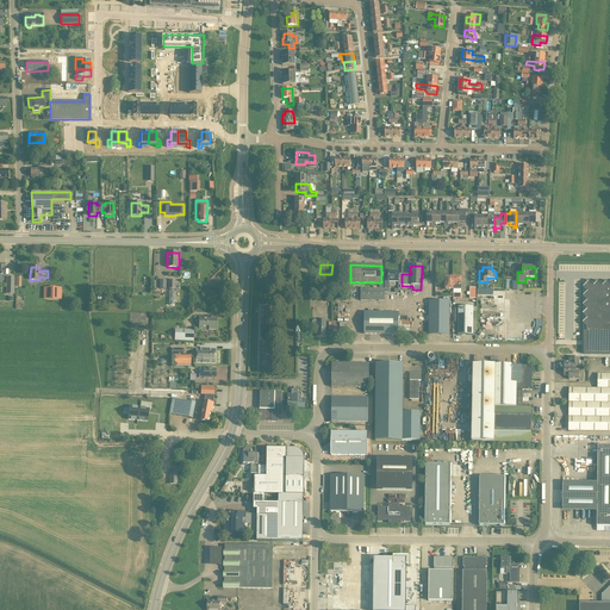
[(385,278),(385,291),(388,291),(390,291),(390,282),(399,282),(399,285),(402,286),(402,274),(399,274),(399,273),(388,272),(388,278),(385,278)]
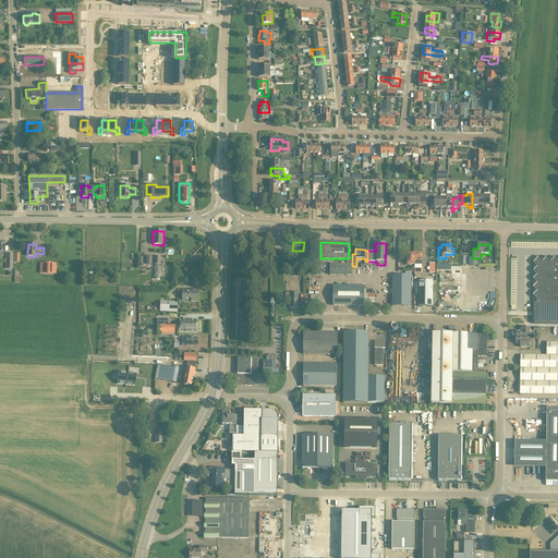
[(536,291),(533,295),(536,300),(536,303),(534,303),(534,314),(534,324),(557,324),(557,259),(555,257),(552,261),(547,257),(543,261),(538,257),(533,263),(536,267),(533,271),(536,275),(533,279),(536,283),(533,287),(536,291)]
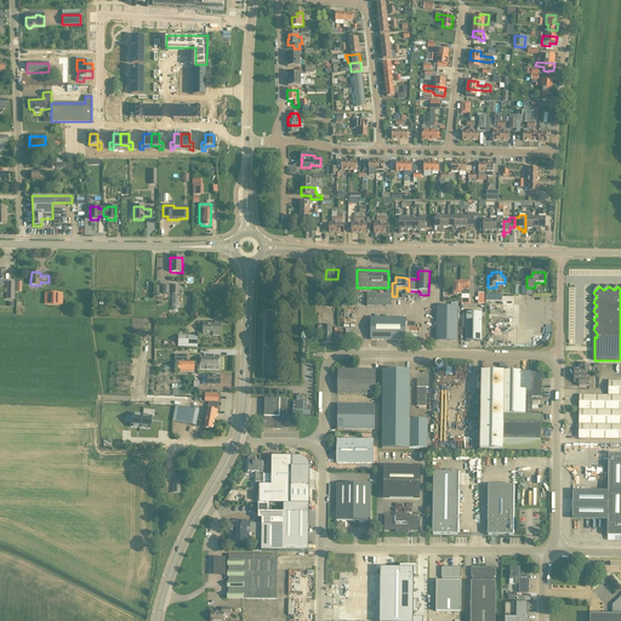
[(58,302),(62,302),(62,294),(56,294),(51,294),(45,294),(45,301),(50,301),(50,303),(58,305),(58,302)]
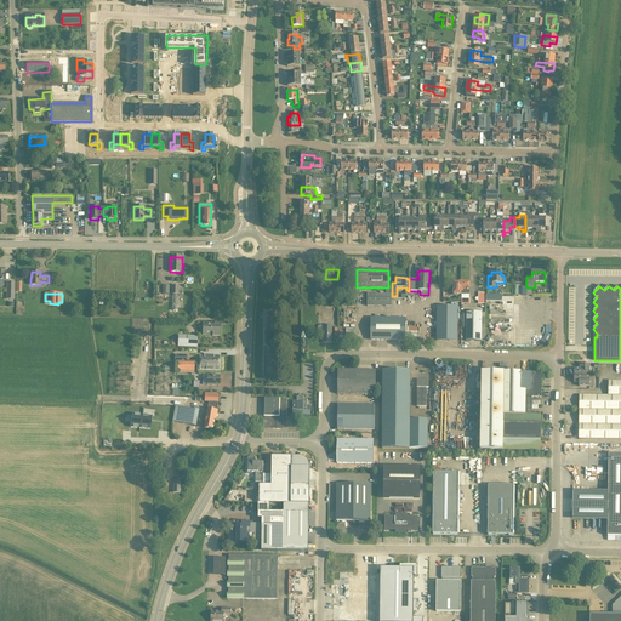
[(514,329),(514,295),(486,295),(485,305),(489,305),(489,329),(514,329)]
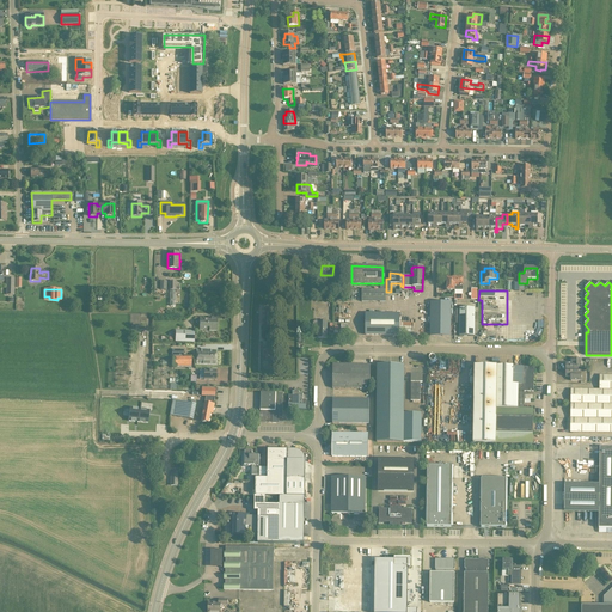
[(386,292),(362,292),(362,303),(386,303),(386,294),(390,294),(390,292),(386,292)]
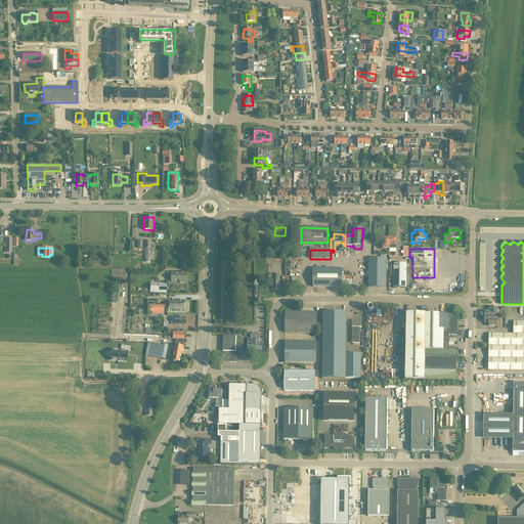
[(368,259),(368,288),(386,288),(386,259),(368,259)]
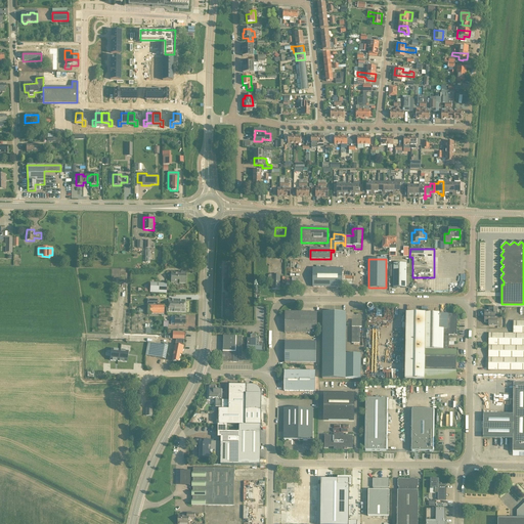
[(394,263),(393,288),(406,288),(406,264),(394,263)]
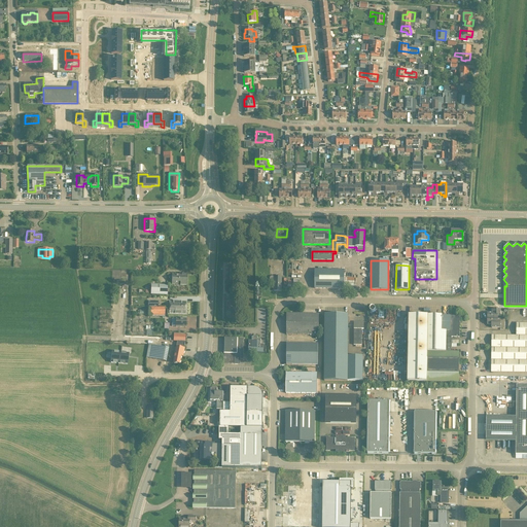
[(344,289),(344,271),(315,270),(315,289),(344,289)]
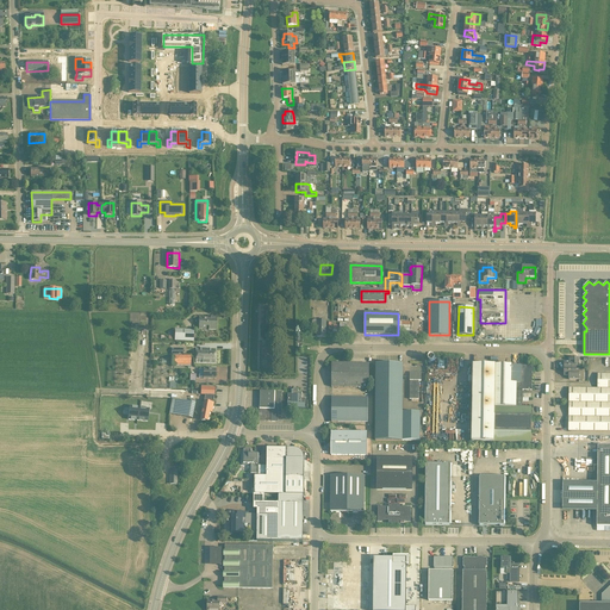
[(209,327),(209,330),(216,330),(217,318),(215,318),(215,317),(210,316),(210,318),(199,317),(199,329),(206,329),(206,327),(209,327)]
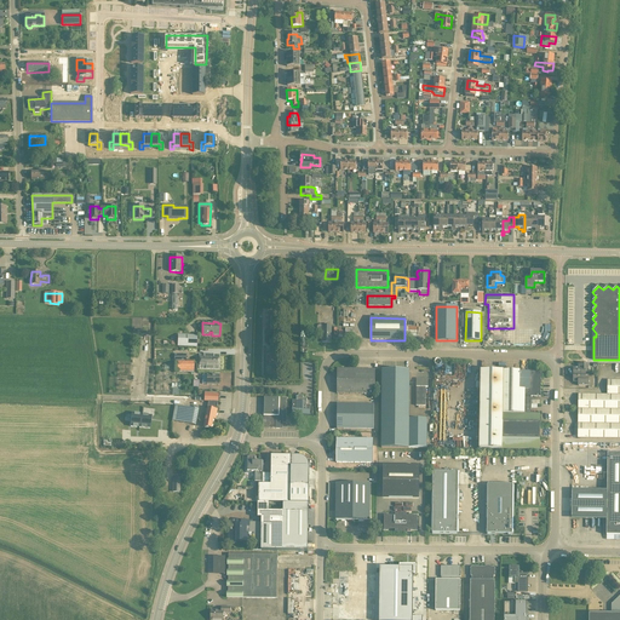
[(178,334),(178,346),(196,348),(197,336),(178,334)]
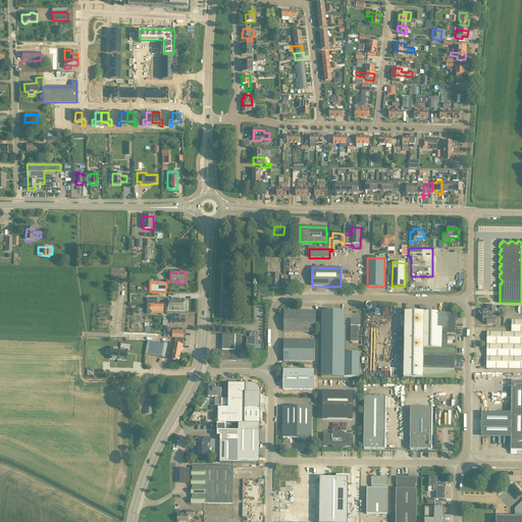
[(179,311),(184,311),(185,299),(179,299),(168,299),(167,310),(173,310),(173,311),(179,311)]
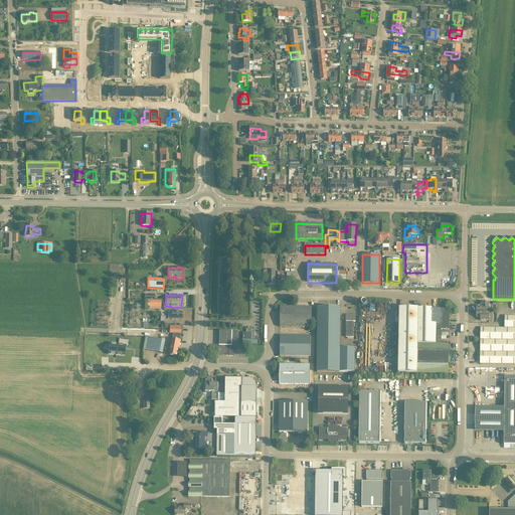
[(145,300),(145,308),(161,309),(161,301),(150,300),(145,300)]
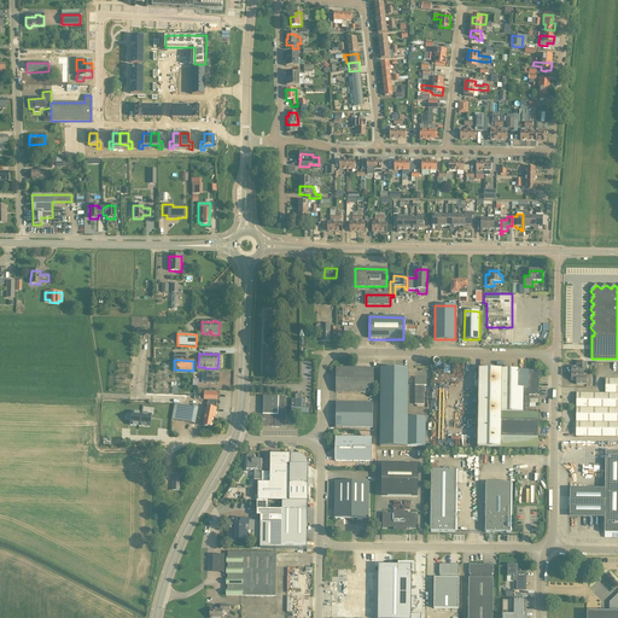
[(571,367),(571,374),(583,374),(583,371),(587,371),(587,363),(576,363),(576,367),(571,367)]
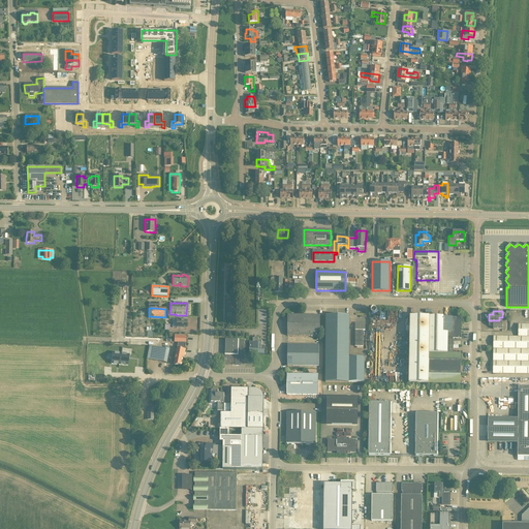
[(288,315),(287,336),(319,337),(320,316),(288,315)]
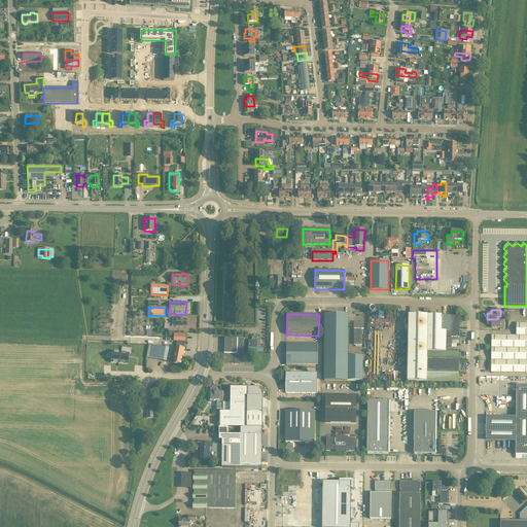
[(363,356),(361,356),(348,356),(348,315),(325,315),(324,381),(362,381),(363,356)]
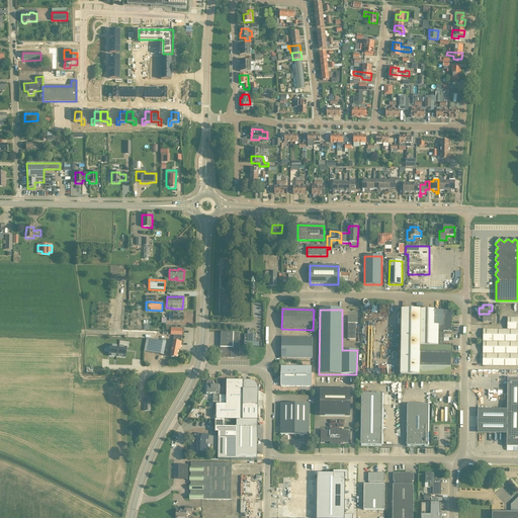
[(434,311),(418,311),(402,310),(401,375),(451,376),(451,346),(443,346),(443,332),(451,332),(452,311),(442,311),(442,325),(438,325),(439,326),(434,326),(434,311)]
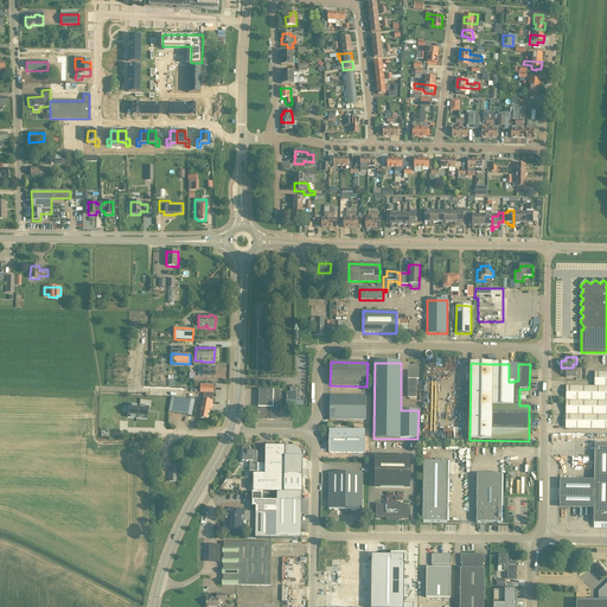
[(203,370),(198,370),(198,376),(202,376),(202,377),(215,377),(215,368),(203,366),(203,370)]
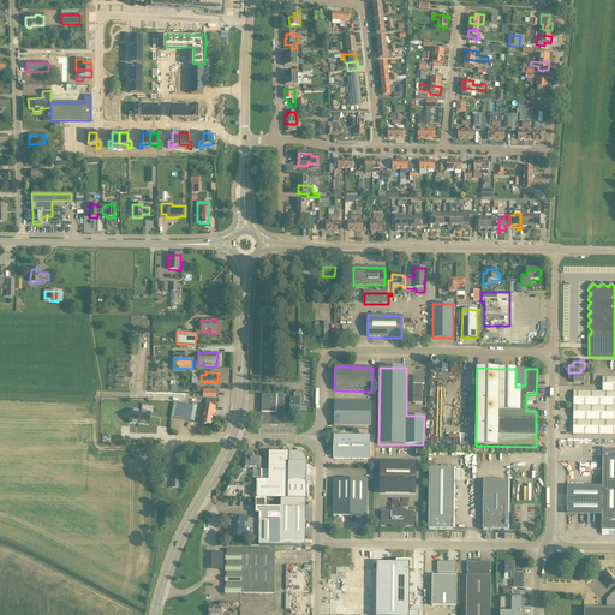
[(580,372),(568,372),(568,380),(574,380),(574,383),(584,383),(584,376),(580,376),(580,372)]
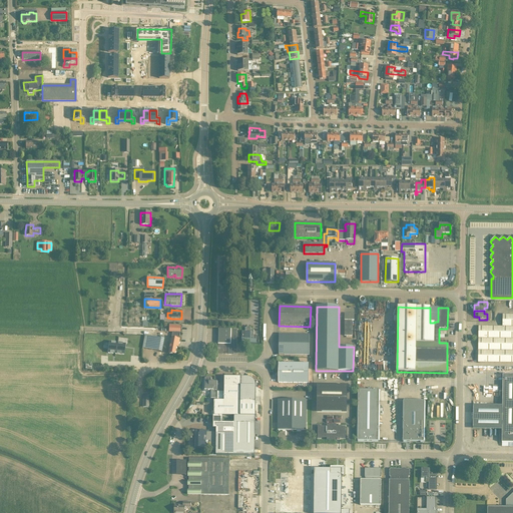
[(354,314),(345,314),(345,321),(345,336),(352,336),(352,321),(354,321),(354,314)]
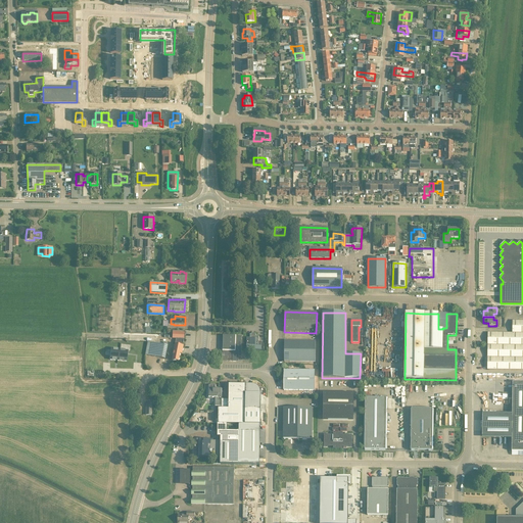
[(522,321),(513,321),(513,333),(522,333),(522,321)]
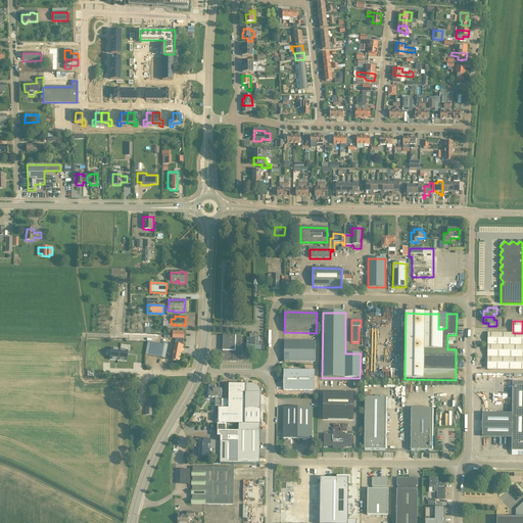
[(176,338),(172,360),(178,362),(180,353),(182,353),(183,345),(183,339),(184,339),(184,333),(173,332),(173,338),(176,338)]
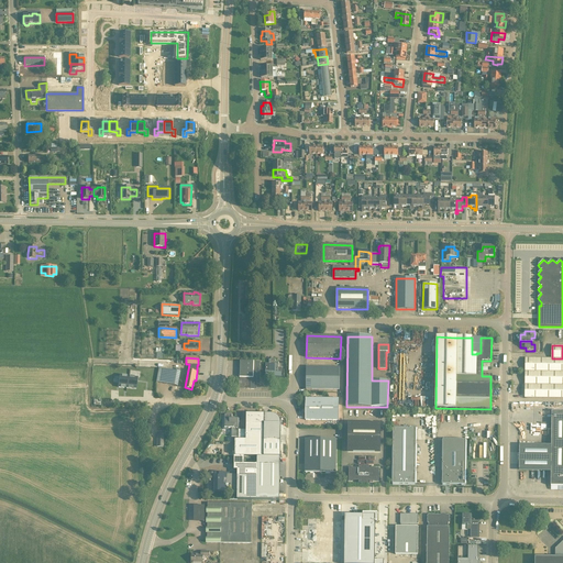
[(562,359),(552,359),(525,359),(525,372),(562,372),(562,359)]
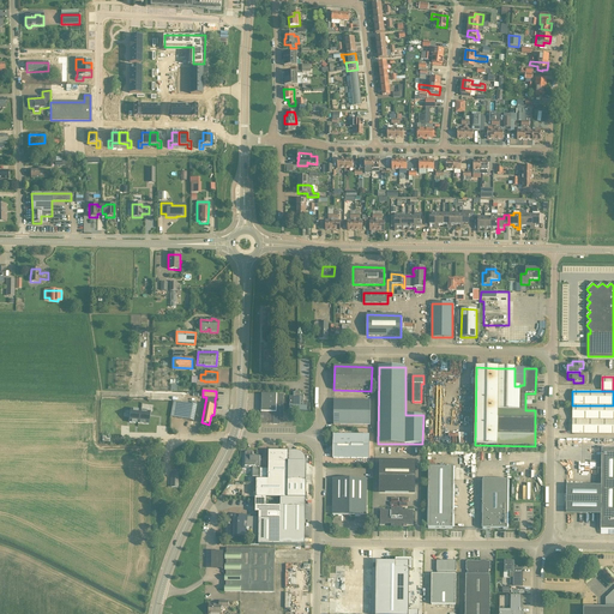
[(289,397),(289,411),(307,411),(307,402),(304,402),(304,395),(300,395),(300,392),(294,392),(294,397),(289,397)]
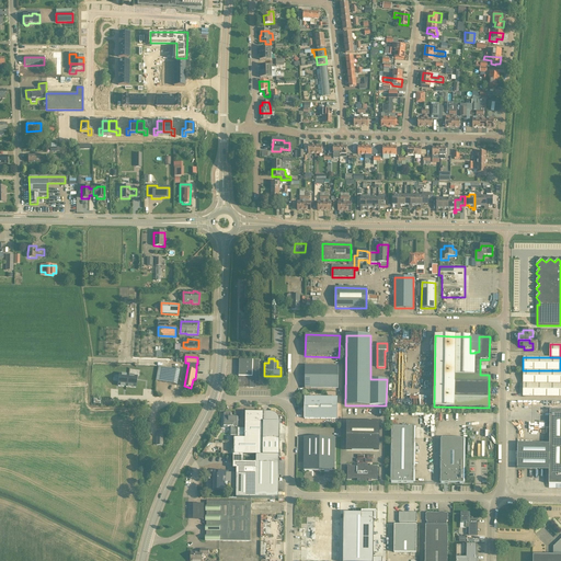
[(260,361),(239,359),(239,377),(241,377),(241,381),(238,380),(238,388),(255,388),(255,382),(259,382),(260,361)]
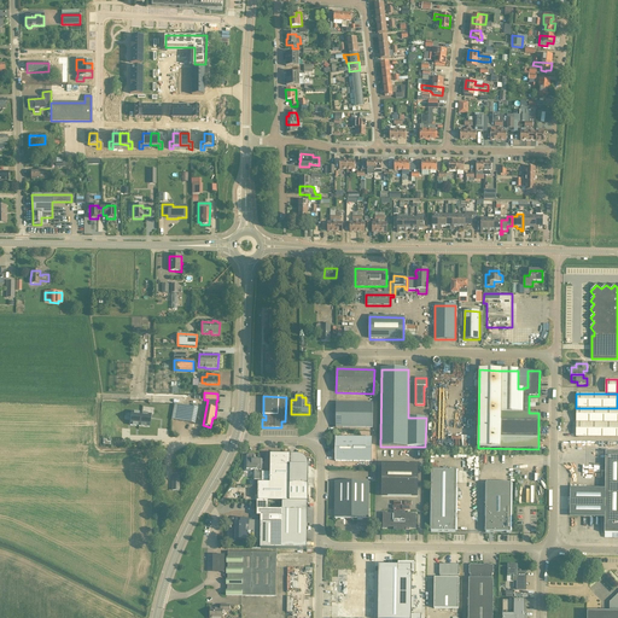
[(336,403),(336,427),(373,427),(373,403),(336,403)]
